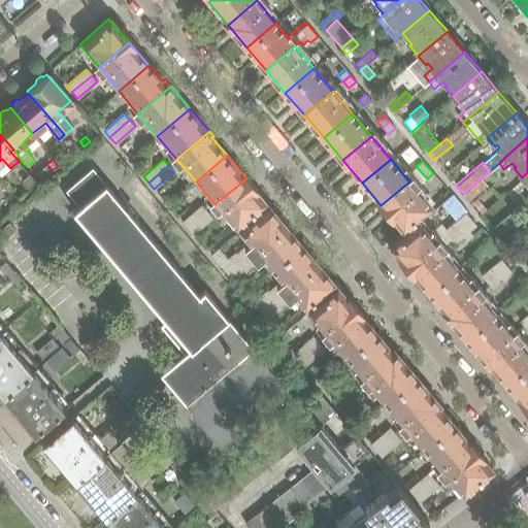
[(251,345),(202,289),(197,293),(103,183),(91,167),(65,190),(77,204),(71,209),(165,320),(159,325),(183,353),(159,372),(184,402),(185,402),(186,402),(189,406),(188,408),(221,448),(289,391),(255,351),(252,354),(248,349),(251,345)]
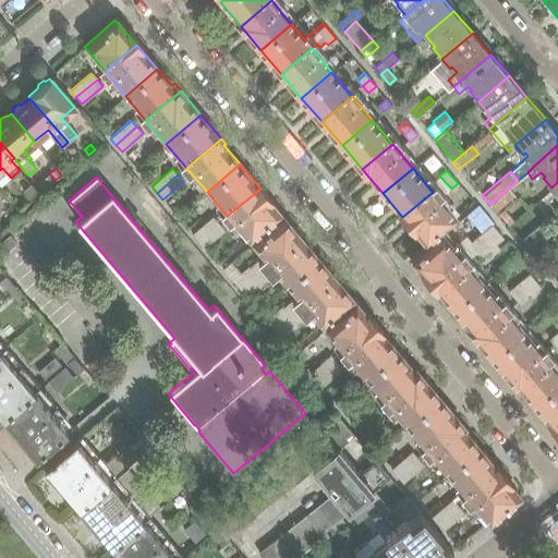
[(29,184),(22,191),(31,201),(38,194),(29,184)]
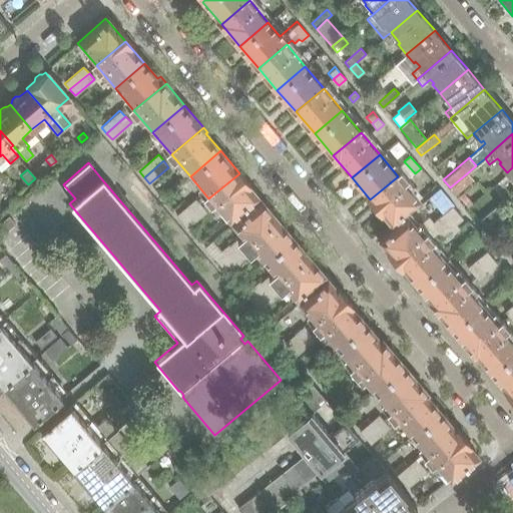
[(228,221),(259,195),(239,173),(208,198),(228,221)]
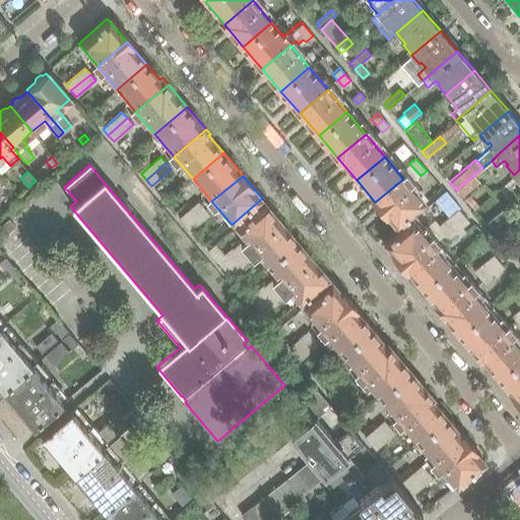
[(473,176),(456,190),(462,197),(479,183),(473,176)]
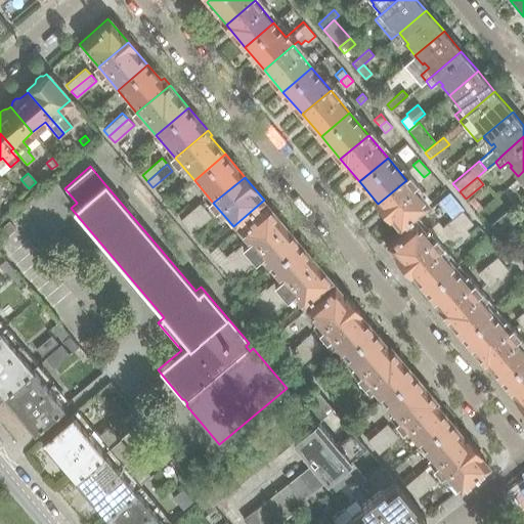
[(426,203),(406,180),(378,204),(398,227),(426,203)]
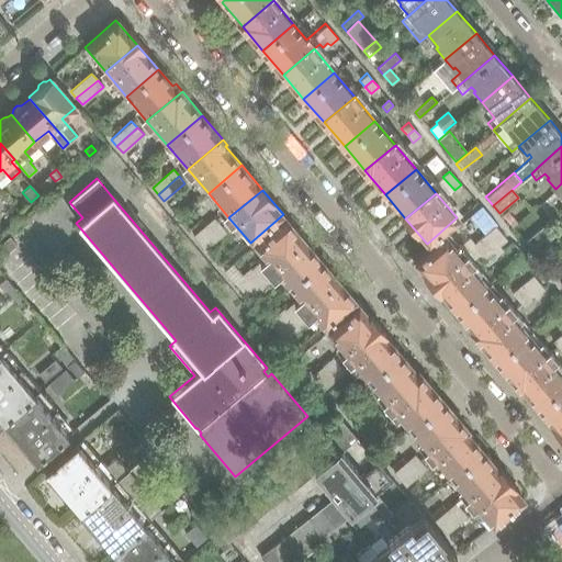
[(242,290),(303,237),(284,216),(253,244),(265,259),(251,270),(250,268),(234,281),(242,290)]
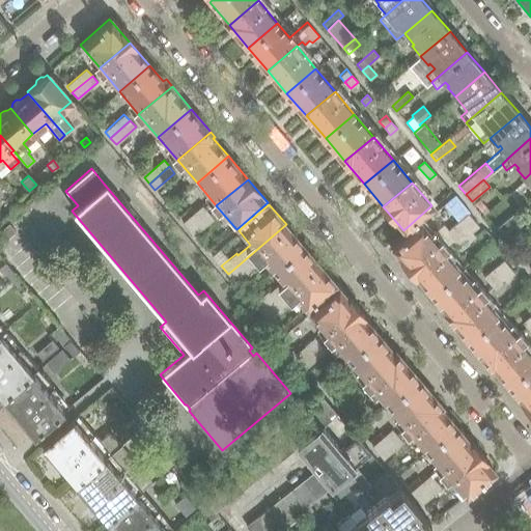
[(188,229),(208,213),(202,205),(183,222),(188,229)]
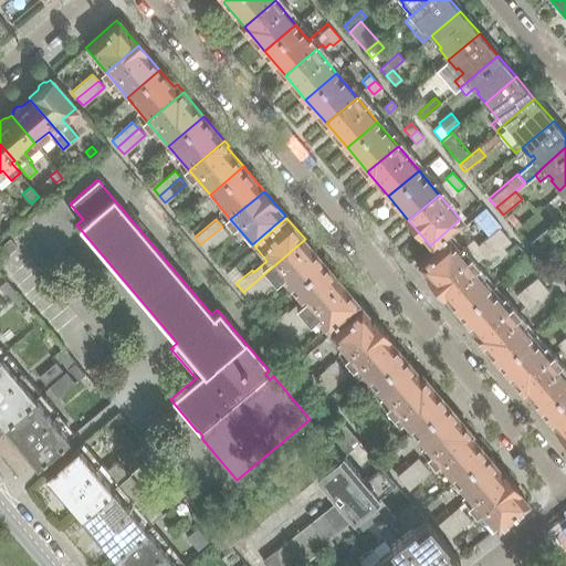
[(222,227),(200,244),(206,251),(228,233),(222,227)]
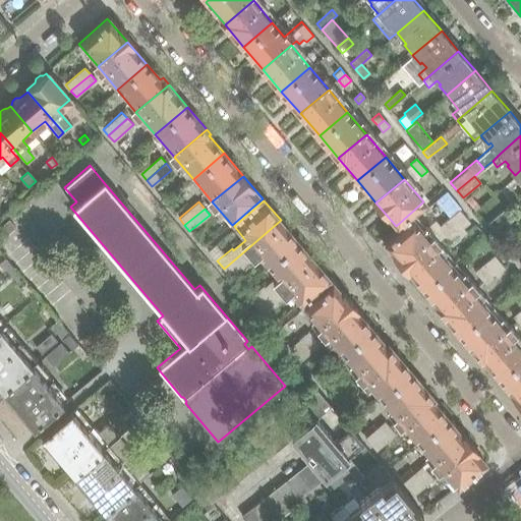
[(438,227),(443,233),(464,216),(459,210),(438,227)]
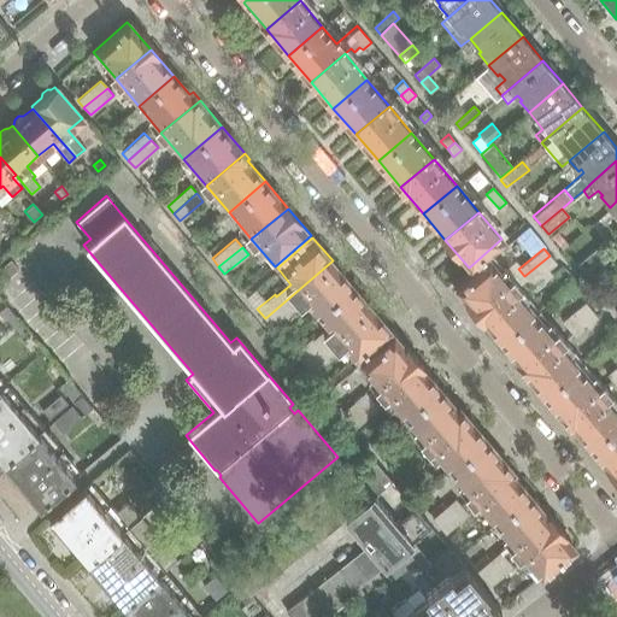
[(577,265),(585,274),(603,258),(597,250),(577,265)]
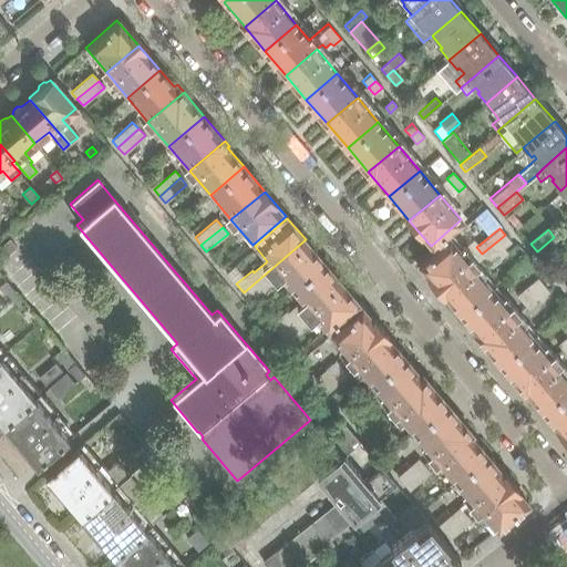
[(511,241),(505,235),(482,254),(487,260),(495,254),(500,259),(507,253),(503,248),(511,241)]
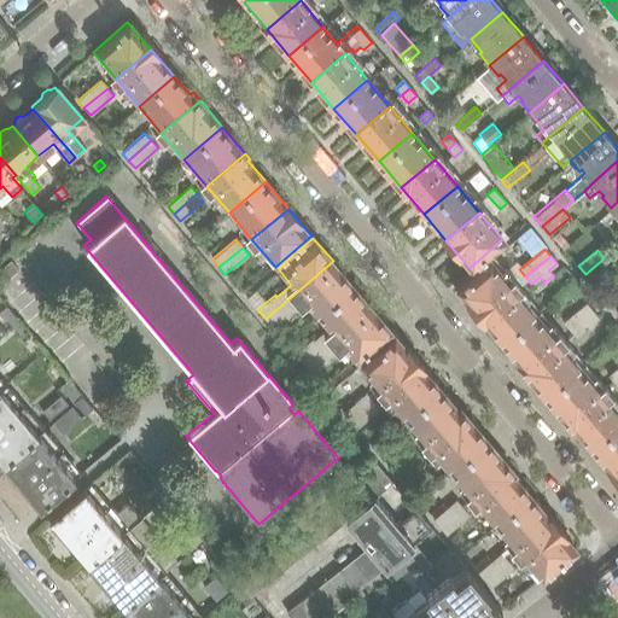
[(611,267),(604,258),(586,274),(592,281),(611,267)]
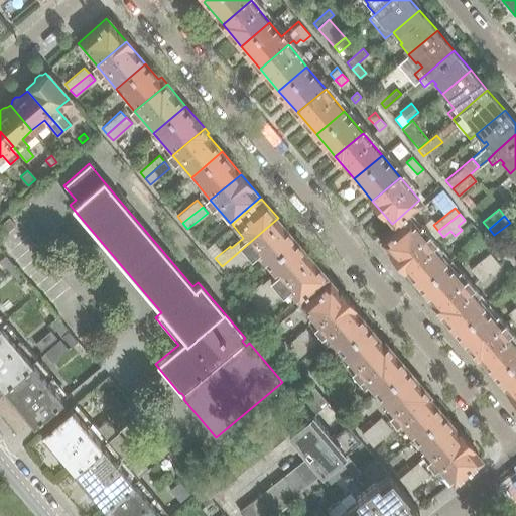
[(380,240),(399,263),(426,240),(407,217),(380,240)]
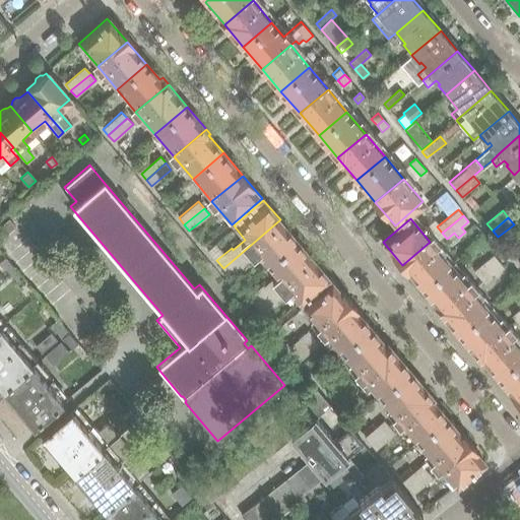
[(9,219),(0,225),(0,240),(15,228),(9,219)]
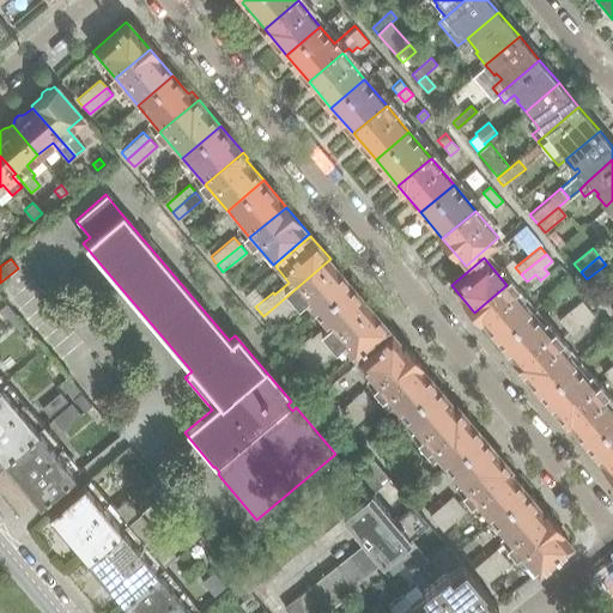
[(350,281),(331,259),(263,316),(273,328),(291,314),(289,310),(302,299),(314,313),(350,281)]
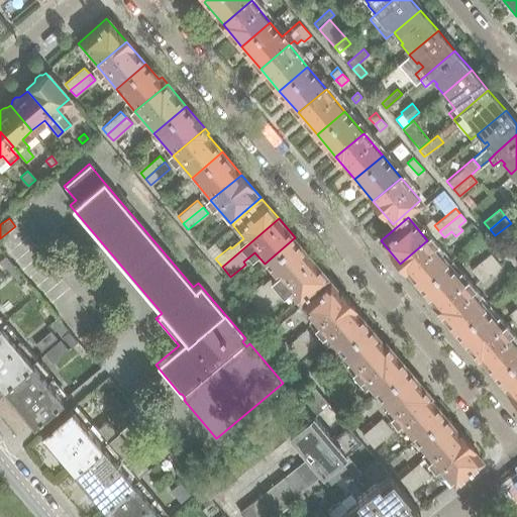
[(311,256),(295,237),(265,264),(275,277),(264,286),(262,283),(246,296),(253,305),(311,256)]
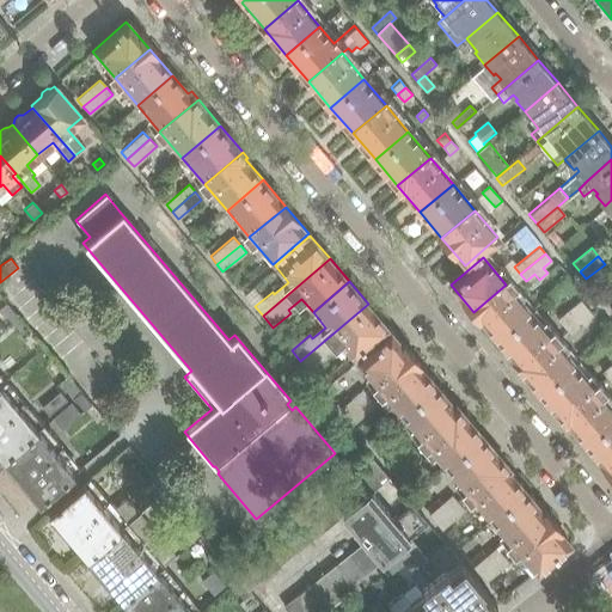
[(473,312),(495,338),(528,311),(506,285),(473,312)]
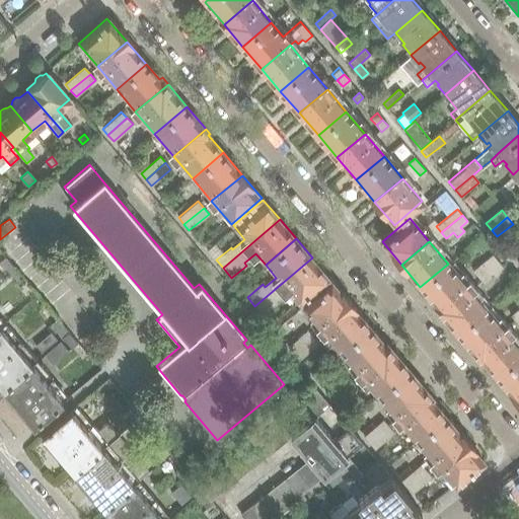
[(477,278),(498,261),(492,253),(471,271),(477,278)]
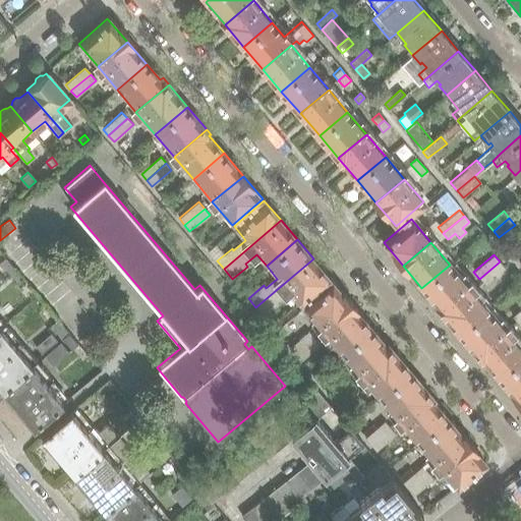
[(5,258),(0,263),(0,267),(8,277),(15,271),(5,258)]
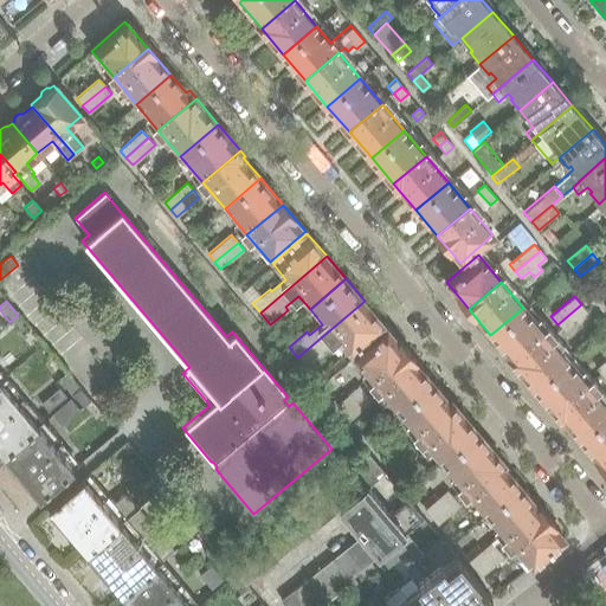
[(348,354),(384,323),(365,301),(297,358),(307,368),(324,353),(322,350),(335,340),(348,354)]
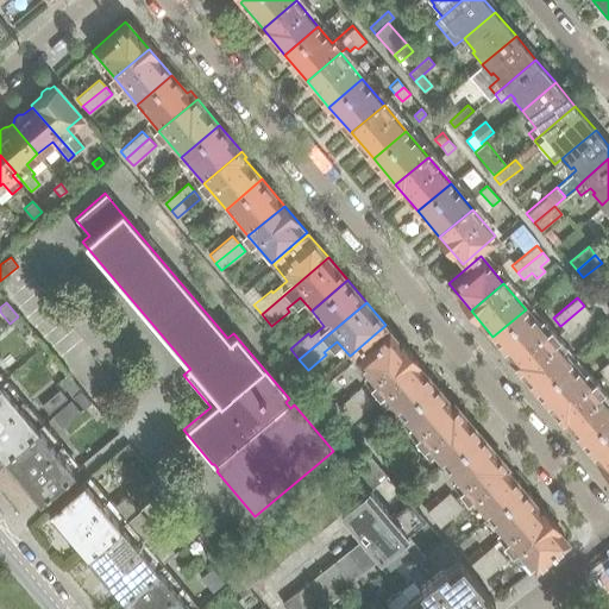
[(584,306),(560,326),(567,333),(590,313),(584,306)]
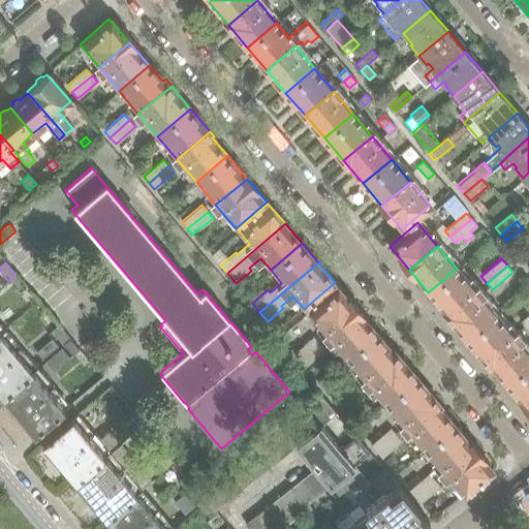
[(446,316),(476,291),(457,269),(428,292),(446,316)]
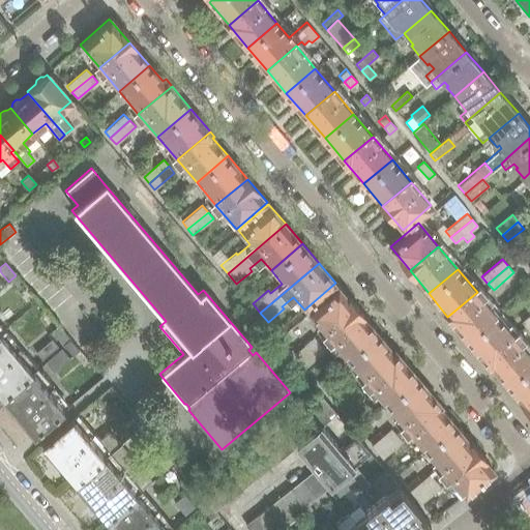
[(20,294),(27,288),(16,275),(8,282),(20,294)]
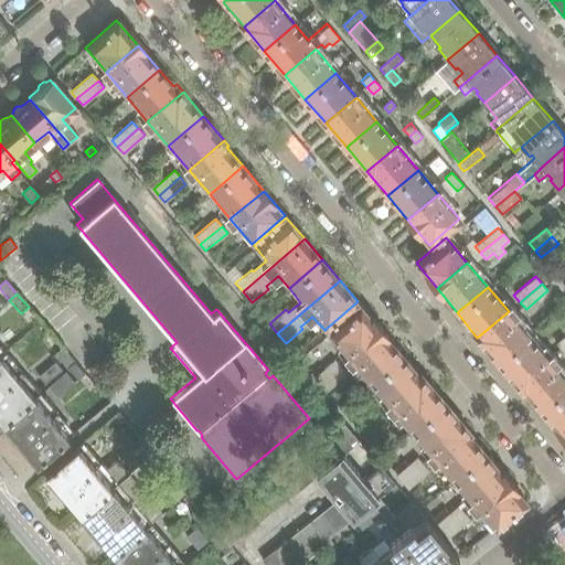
[(327,332),(348,356),(381,329),(360,304),(327,332)]
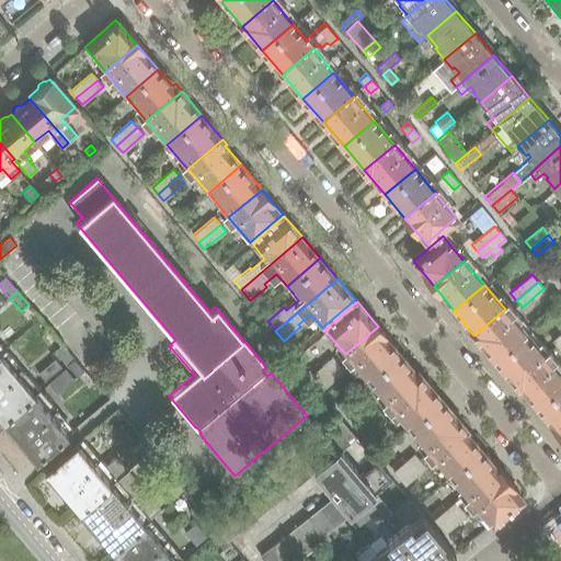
[(473,335),(494,359),(525,333),(505,309),(473,335)]
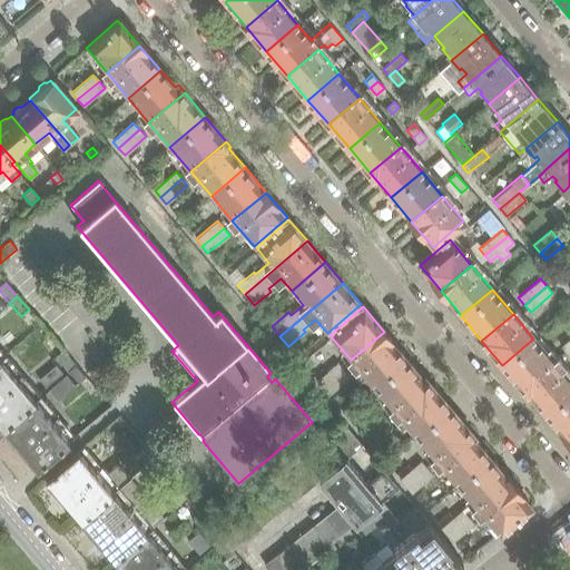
[(372,384),(405,356),(384,332),(351,360),(372,384)]
